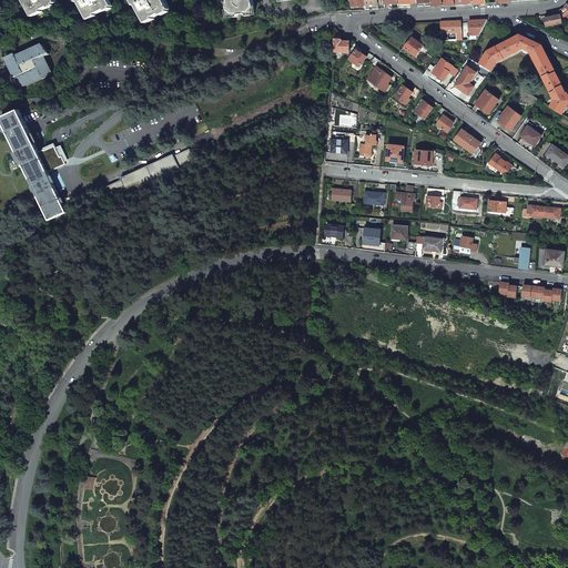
[(58,2),(56,0),(26,0),(33,16),(58,2)]
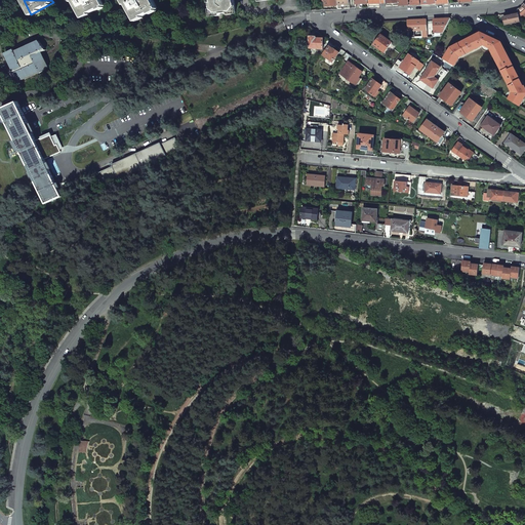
[(106,6),(102,0),(74,0),(82,17),(106,6)]
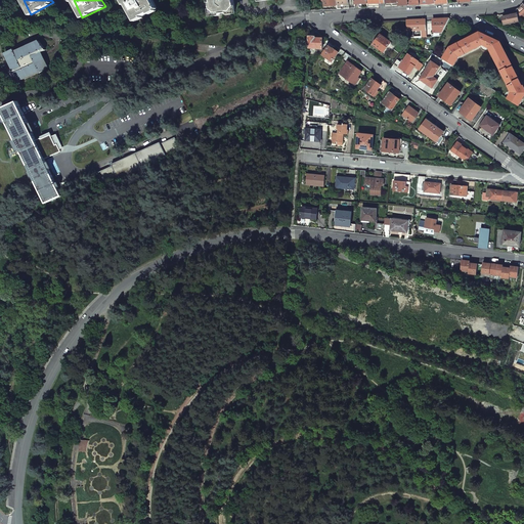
[(158,9),(153,0),(125,0),(135,20),(158,9)]
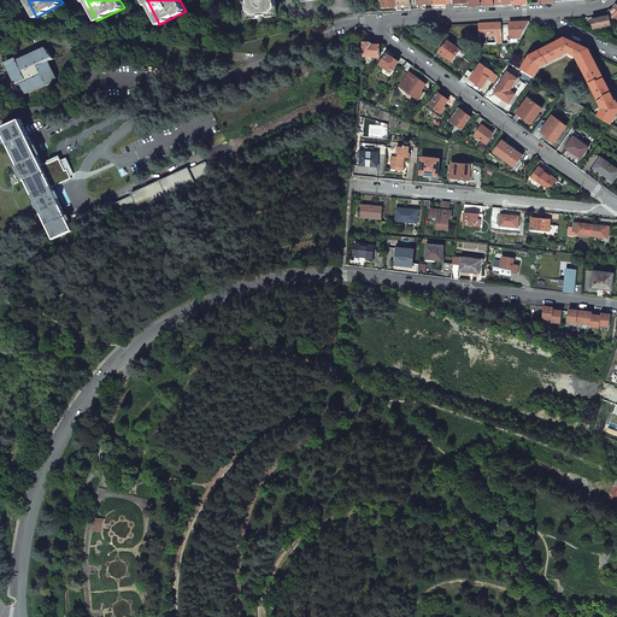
[(246,0),(248,18),(276,16),(274,0),(246,0)]
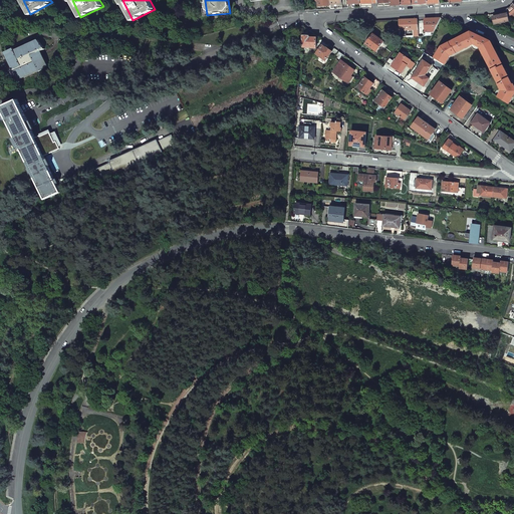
[(496,14),(493,15),(495,24),(509,21),(509,19),(508,14),(507,11),(507,10),(505,11),(501,13),(499,14),(496,14)]
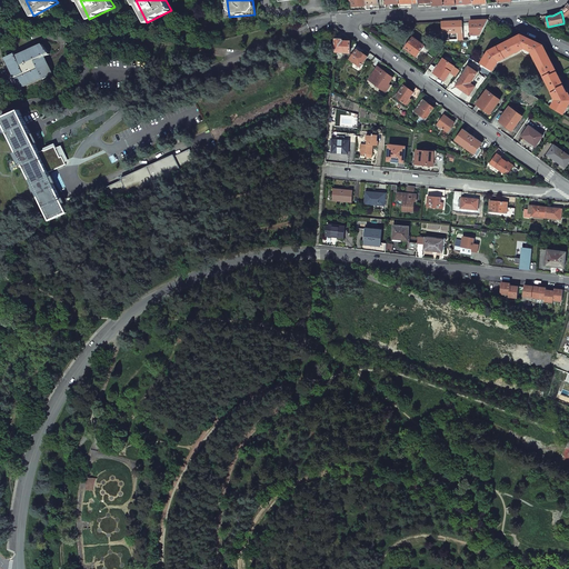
[(488,20),(470,21),(470,28),(471,36),(481,35),(488,20)]
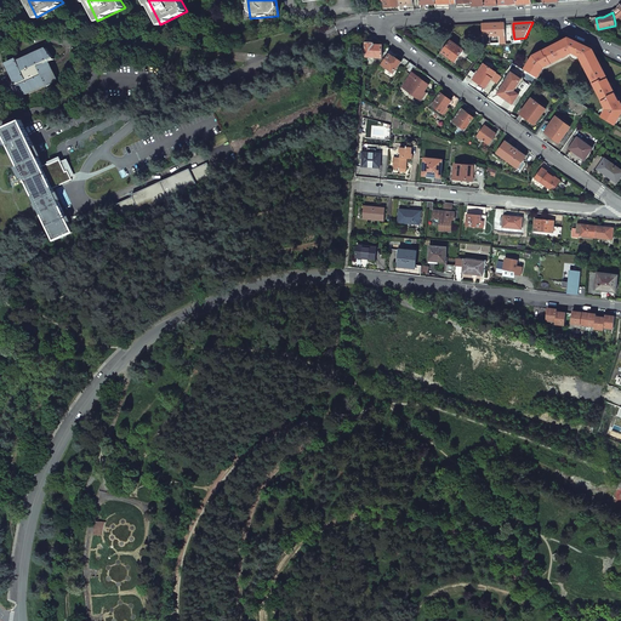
[(505,23),(482,24),(483,45),(506,44),(505,23)]
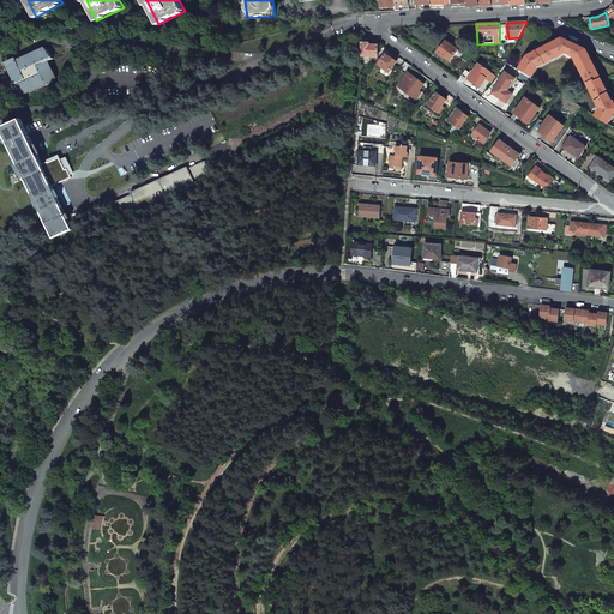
[(585,50),(563,38),(547,47),(547,46),(543,47),(543,48),(528,56),(527,58),(525,60),(525,61),(521,70),(533,77),(539,67),(567,53),(573,56),(599,106),(600,106),(601,106),(602,107),(595,116),(608,125),(613,114),(613,103),(613,102),(612,102),(597,73),(597,72),(596,70),(595,68),(585,50)]
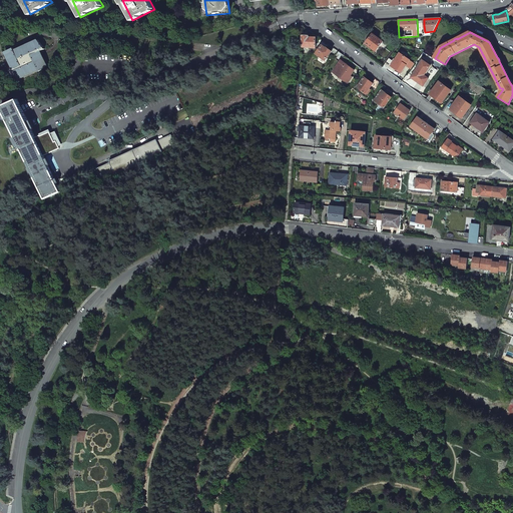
[(384,42),(373,34),(366,44),(371,48),(376,51),(378,49),(382,52),(387,45),(383,43),(384,42)]
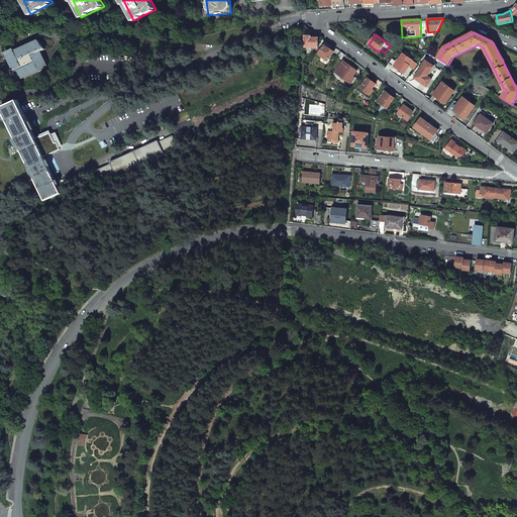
[(311,36),(305,36),(305,47),(318,48),(319,38),(315,38),(311,38),(311,36)]
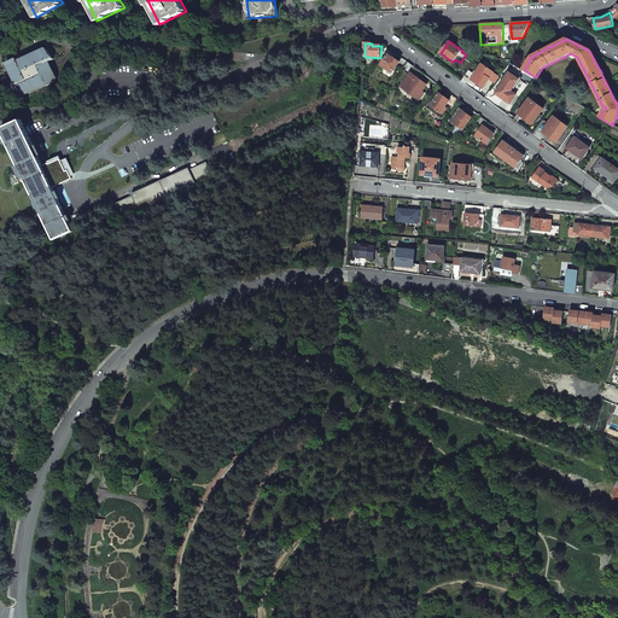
[(17,59),(7,63),(22,95),(46,85),(47,87),(57,81),(48,63),(54,60),(47,50),(21,62),(22,64),(19,65),(17,59)]
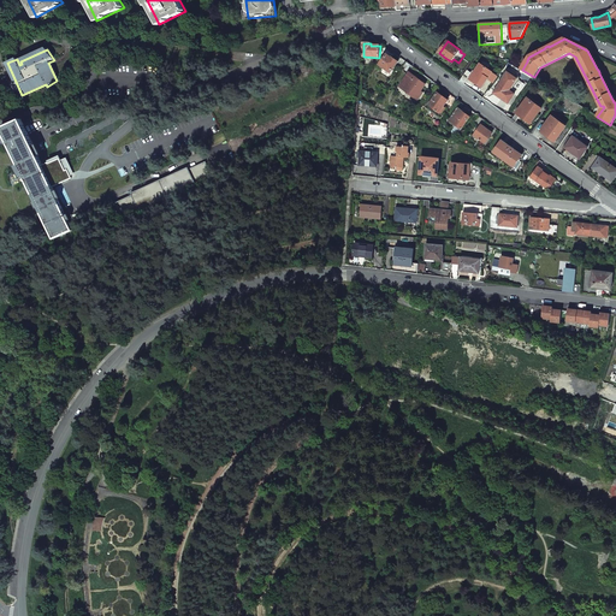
[(386,54),(379,65),(390,72),(396,65),(398,61),(392,58),(391,58),(389,57),(386,54)]
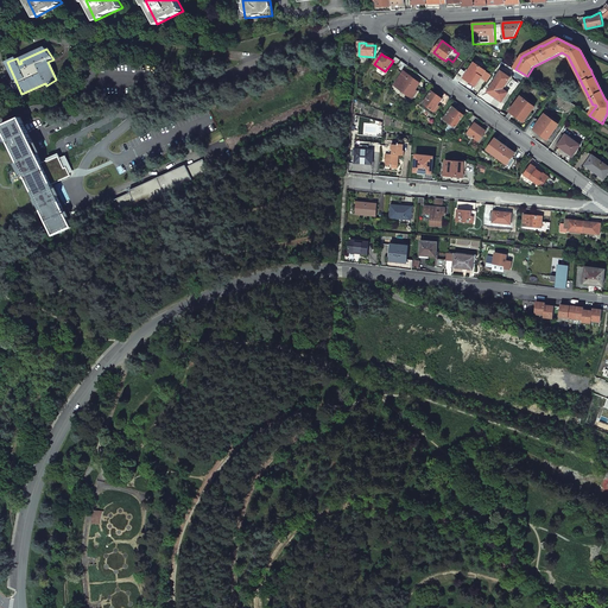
[(393,61),(391,64),(397,68),(401,62),(396,57),(393,61)]
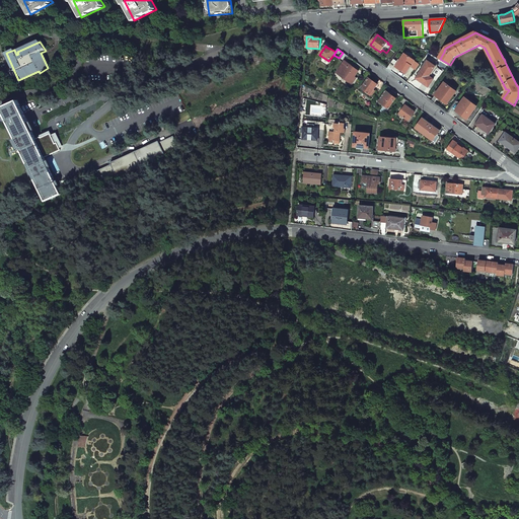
[(339,58),(338,59),(344,63),(345,61),(348,57),(343,53),(339,58)]
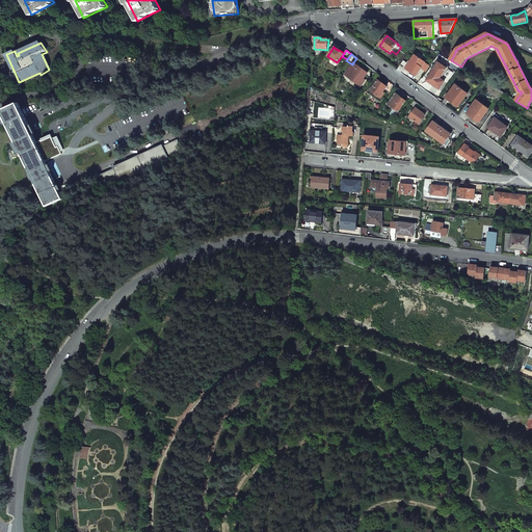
[(415,55),(405,69),(408,72),(409,71),(413,74),(416,76),(421,69),(425,62),(415,55)]
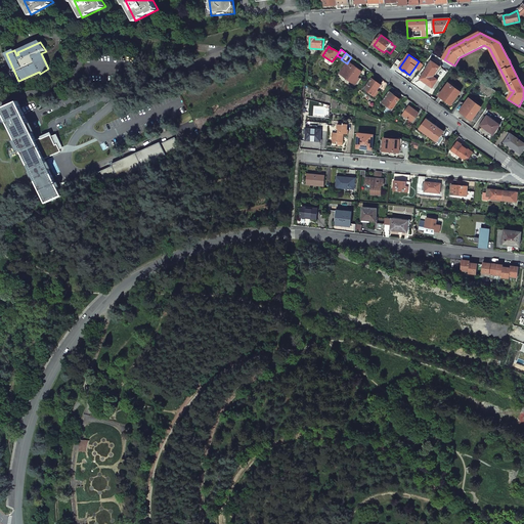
[(347,63),(340,74),(355,85),(358,80),(357,79),(362,72),(355,67),(348,61),(347,63)]
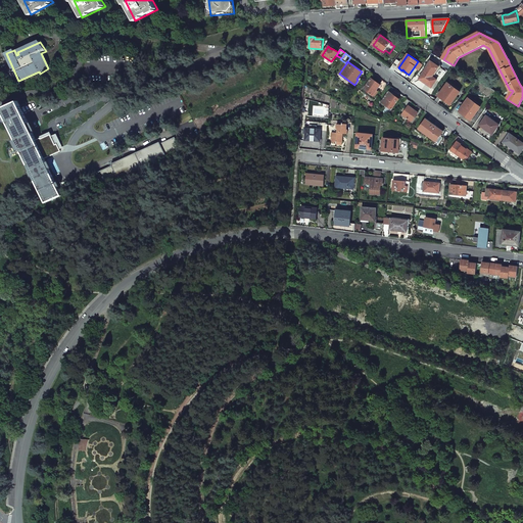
[(418,61),(414,67),(419,70),(423,65),(418,61)]
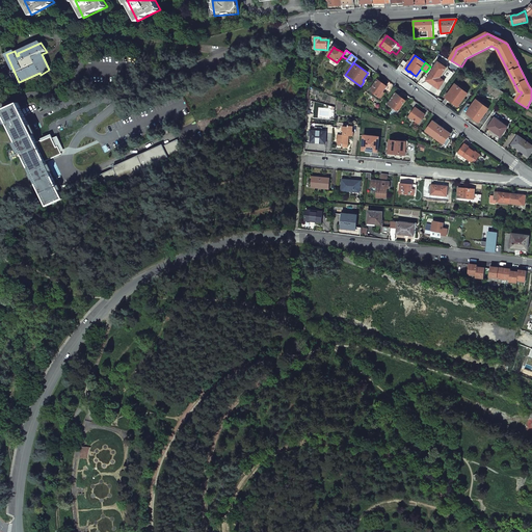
[(448,69),(440,63),(426,81),(432,85),(439,89),(445,82),(441,79),(448,69)]
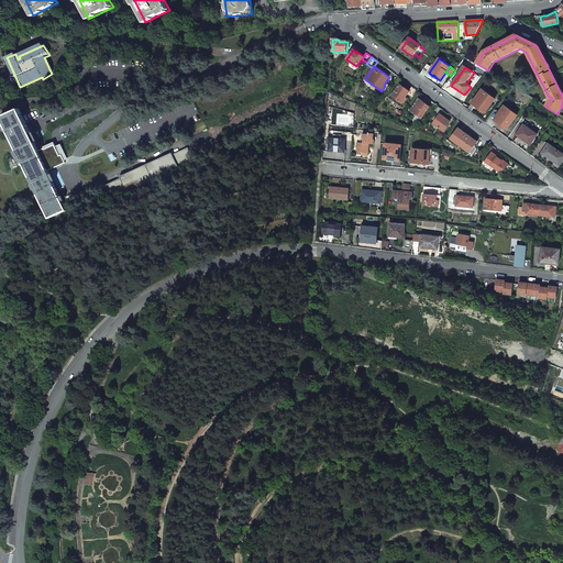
[(400,85),(392,97),(400,103),(407,95),(409,91),(405,88),(400,85)]
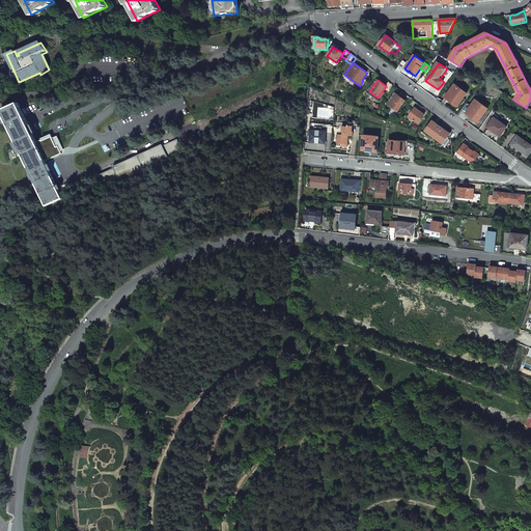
[(386,86),(384,89),(388,92),(393,85),(389,82),(386,86)]
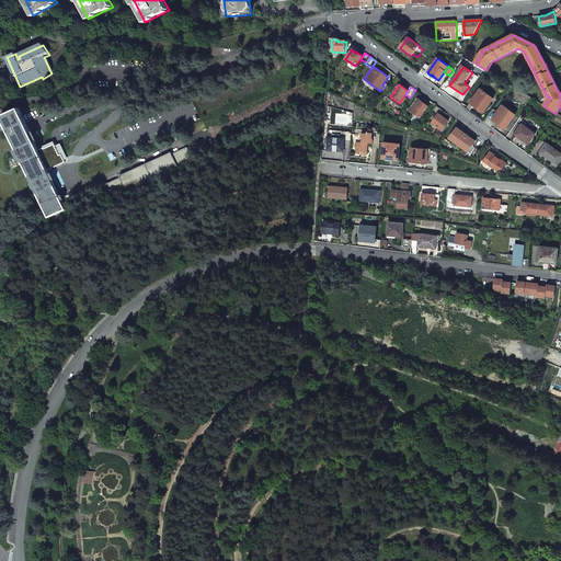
[(493,100),(480,90),(477,95),(470,103),(477,107),(483,113),(493,100)]
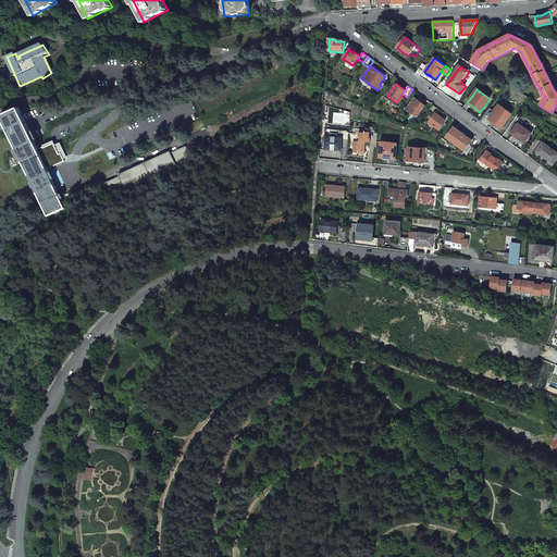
[(415,98),(406,109),(418,118),(425,106),(420,101),(415,98)]
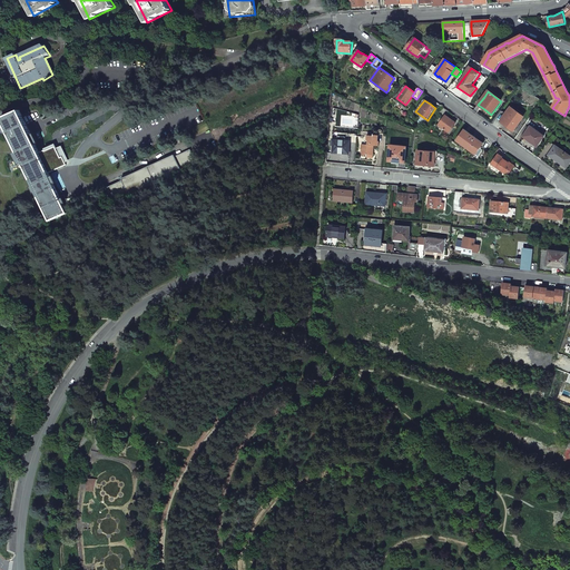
[(443,107),(439,114),(444,118),(445,116),(449,111),(443,107)]
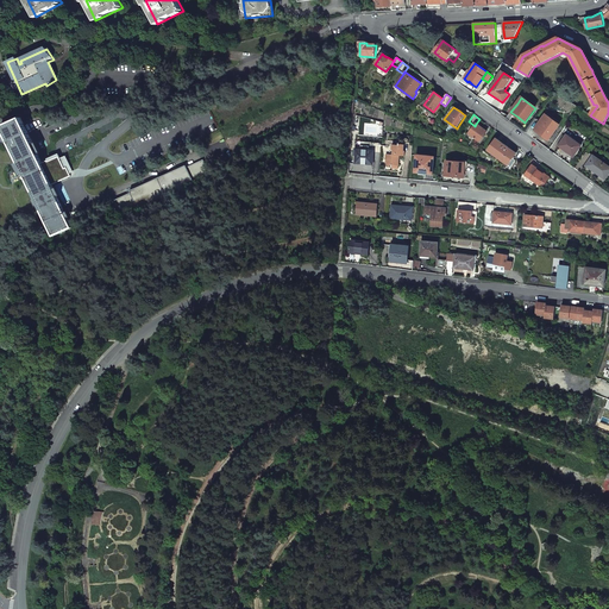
[(559,126),(545,115),(541,121),(534,130),(541,135),(548,140),(559,126)]
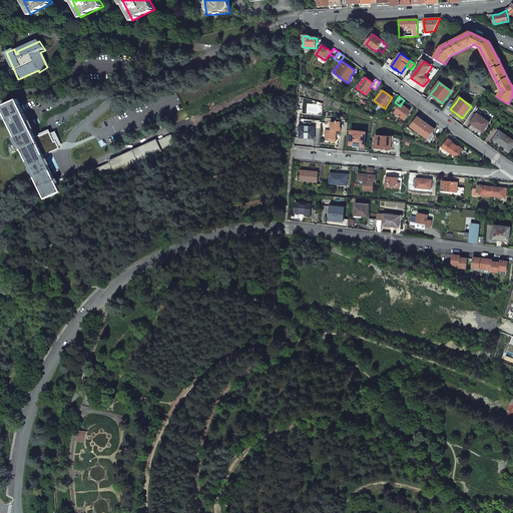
[(57,175),(53,177),(48,165),(50,164),(47,157),(45,159),(43,155),(59,148),(58,145),(61,144),(57,134),(55,131),(50,133),(49,130),(39,135),(38,132),(35,134),(36,136),(35,137),(31,129),(34,128),(31,121),(28,122),(18,99),(4,105),(3,104),(2,105),(44,199),(60,191),(57,186),(61,184),(57,175)]
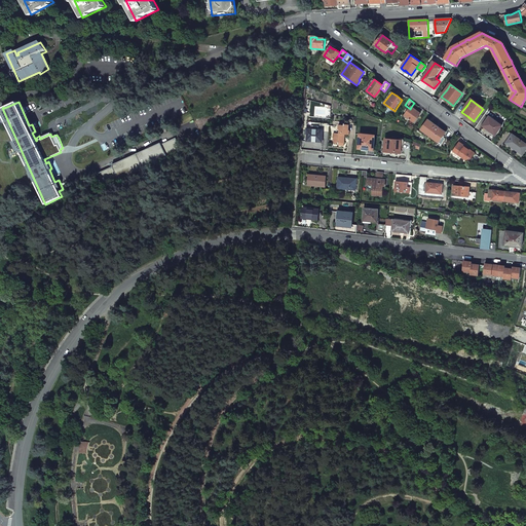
[(410,109),(405,116),(414,123),(420,114),(416,111),(411,107),(410,109)]
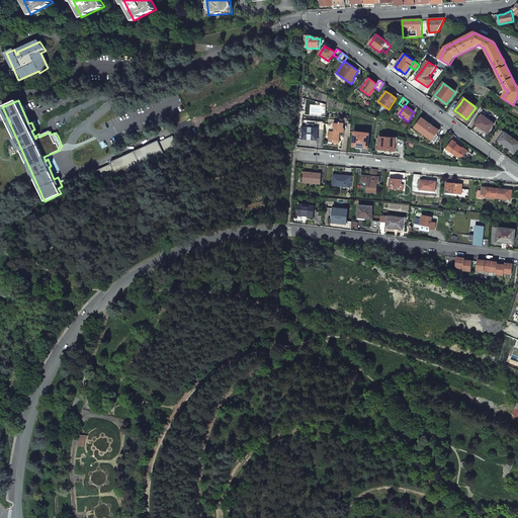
[(495,124),(483,115),(476,124),(480,127),(483,130),(484,130),(488,133),(495,124)]
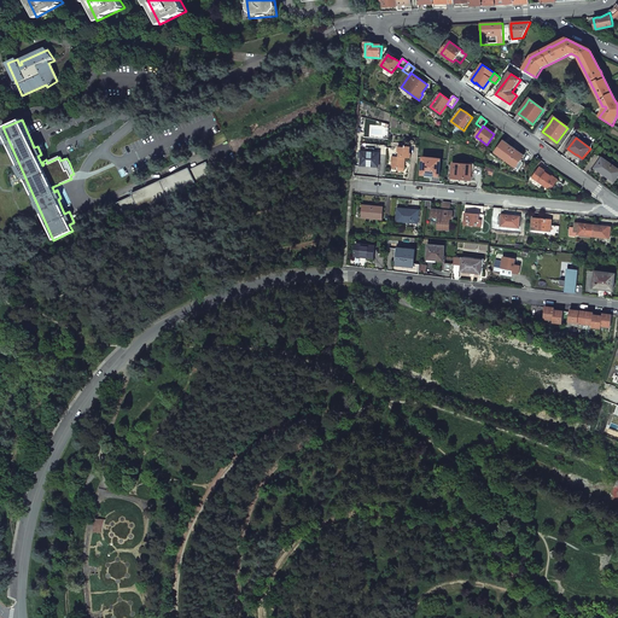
[(503,141),(495,153),(516,168),(514,169),(517,172),(518,170),(524,163),(520,161),(524,156),(516,150),(514,147),(512,146),(512,147),(503,141)]
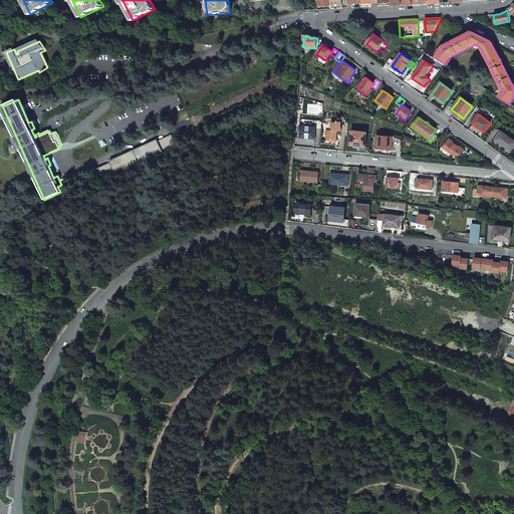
[(327,136),(326,141),(331,141),(331,143),(333,143),(336,143),(336,136),(336,132),(341,133),(342,127),(341,127),(341,122),(336,121),(336,123),(331,122),(331,126),(331,131),(326,131),(326,136),(327,136)]
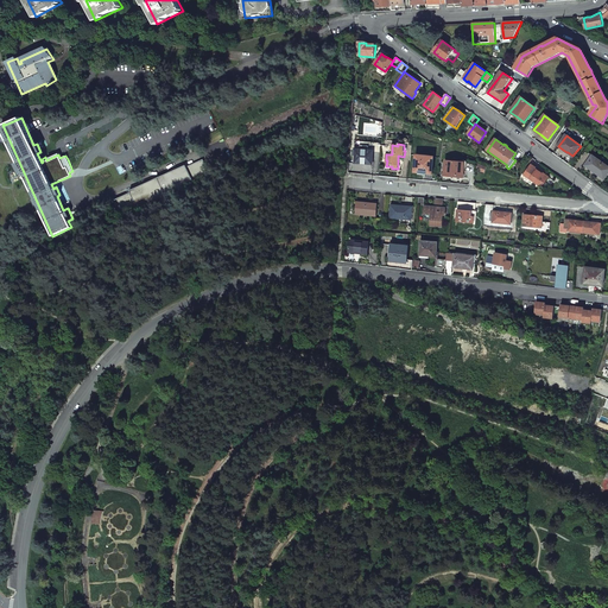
[(373,151),(356,150),(355,163),(361,164),(361,162),(366,163),(366,164),(369,164),(372,165),(373,151)]
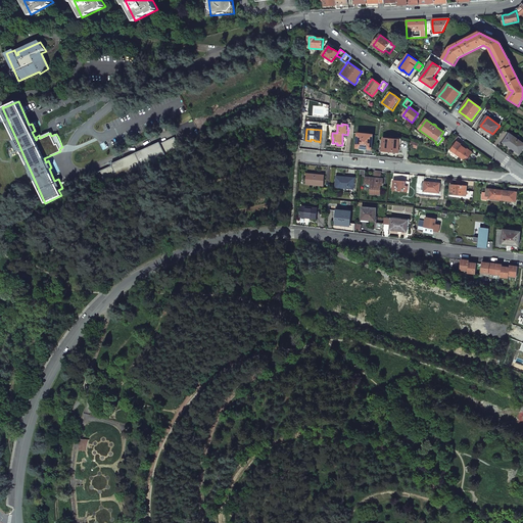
[(373,135),(362,134),(360,148),(366,149),(372,149),(373,135)]
